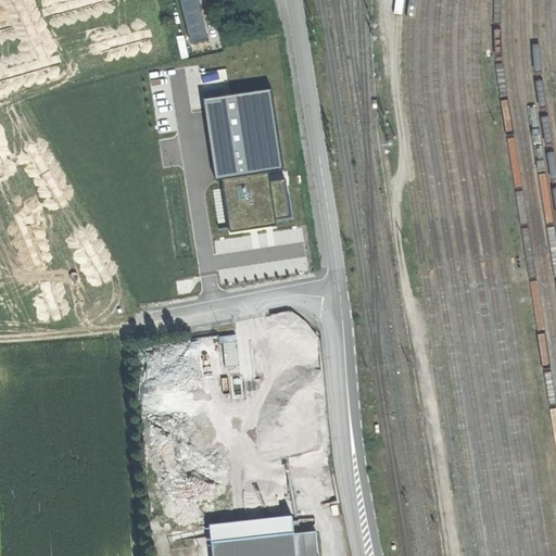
[(188,0),(198,41),(215,38),(206,0),(188,0)]
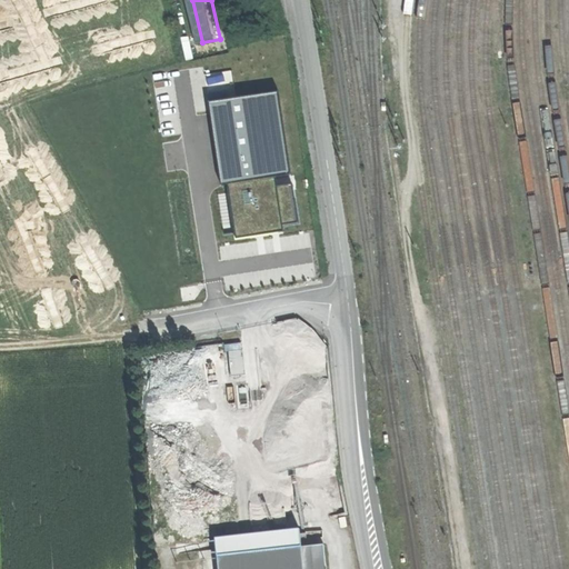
[(277,92),(209,103),(221,185),(228,183),(276,177),(290,175),(277,92)]
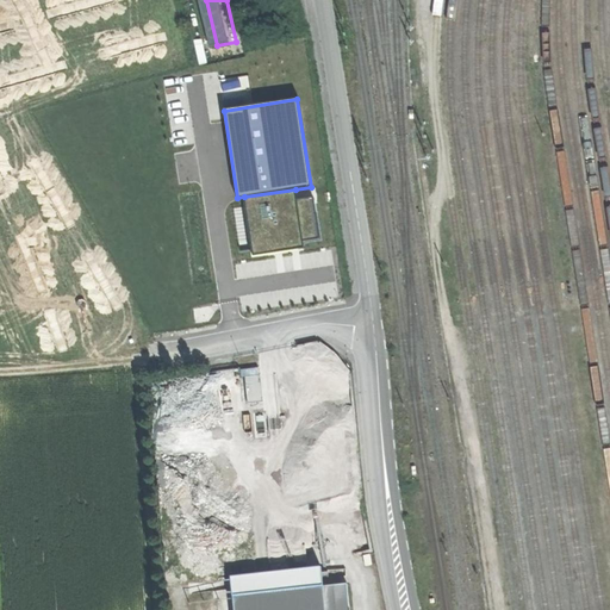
[(297,200),(296,190),(244,197),(253,256),(304,249),(303,242),(297,200)]
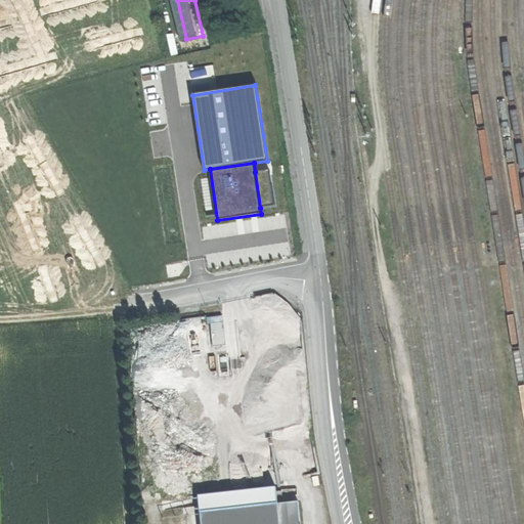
[(269,170),(255,172),(260,208),(275,206),(269,170)]
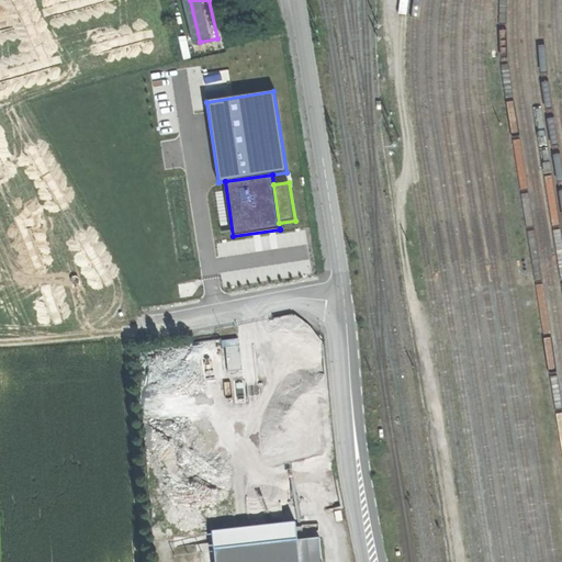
[(229,371),(243,370),(240,346),(227,347),(229,371)]
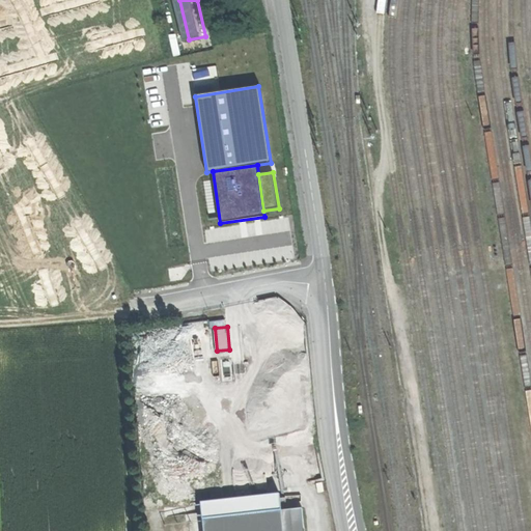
[(203,502),(204,519),(282,510),(281,494),(203,502)]
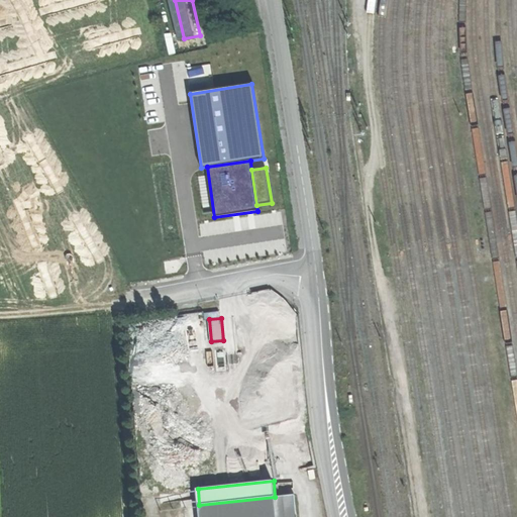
[(199,505),(200,516),(298,516),(298,515),(296,495),(275,497),(199,505)]
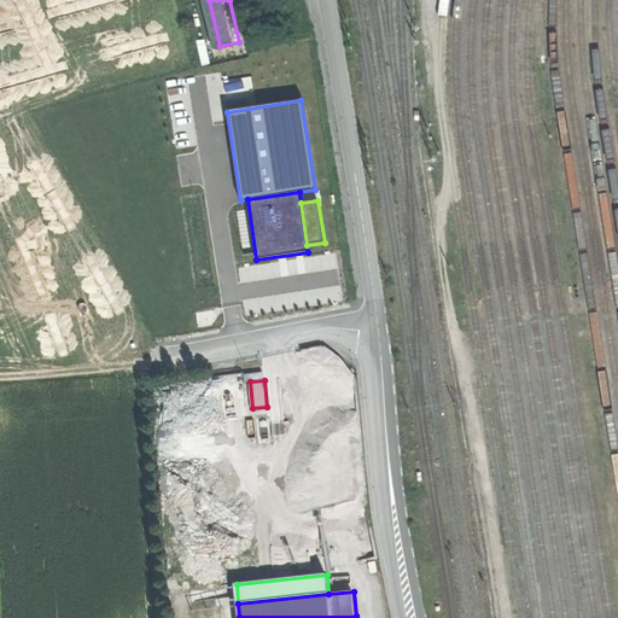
All buildings are outlined.
